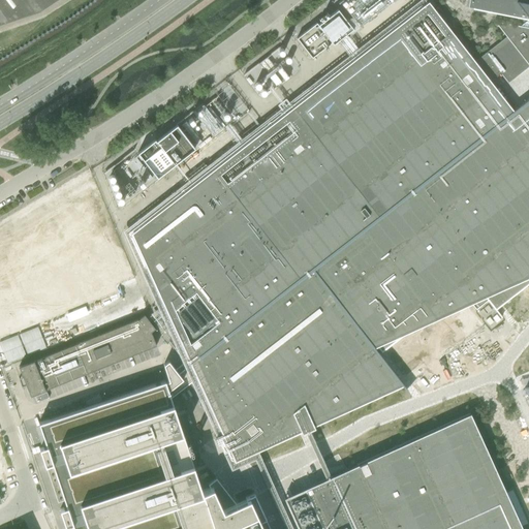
[(0,0),(0,24),(38,11),(56,0),(0,0)]
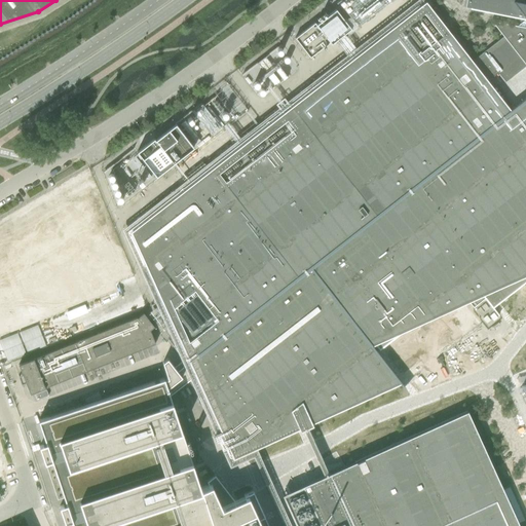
[(139,316),(17,366),(30,395),(155,344),(149,331),(154,328),(148,321),(158,312),(172,328),(179,323),(182,330),(166,341),(182,362),(192,353),(194,357),(184,365),(185,367),(195,359),(196,362),(181,374),(188,382),(197,393),(208,386),(211,393),(198,403),(214,423),(222,417),(225,424),(213,434),(228,454),(235,448),(236,450),(296,423),(298,428),(299,427),(298,425),(300,424),(305,423),(309,421),(309,423),(311,422),(308,417),(396,378),(404,388),(405,388),(368,340),(464,297),(473,308),(484,299),(492,308),(513,292),(502,279),(525,268),(525,98),(504,115),(502,112),(511,105),(495,85),(487,91),(482,86),(490,79),(497,73),(503,69),(511,78),(525,66),(525,0),(464,0),(463,6),(521,17),(525,19),(517,27),(491,22),(503,37),(466,66),(461,60),(471,52),(454,33),(446,39),(441,33),(450,27),(434,6),(425,13),(424,12),(423,13),(416,4),(396,20),(403,29),(397,34),(389,25),(370,40),(376,49),(318,95),(311,86),(291,102),(298,111),(292,115),(283,104),(262,119),(271,132),(265,136),(259,127),(255,122),(234,138),(238,143),(246,152),(239,156),(230,145),(210,160),(219,172),(213,177),(201,162),(182,178),(193,192),(187,197),(178,186),(157,201),(166,213),(139,234),(139,236),(130,243),(146,263),(150,260),(153,267),(144,275),(159,295),(164,291),(167,298),(145,316),(143,313),(139,316)]
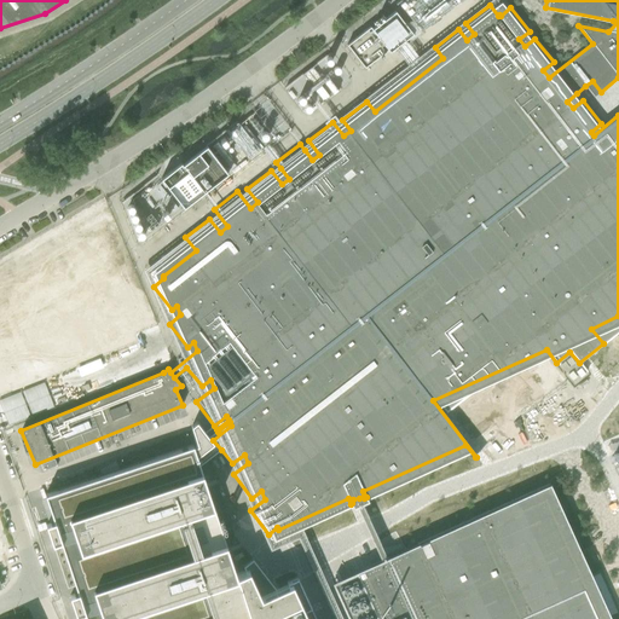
[(391,12),(295,87),(314,113),(410,38),(391,12)]
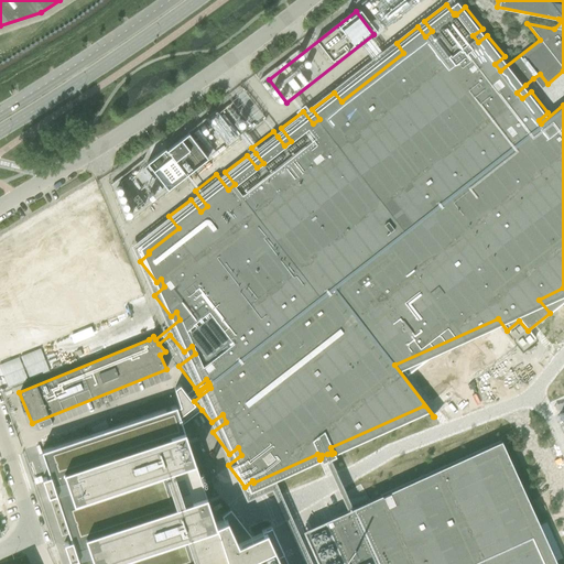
[(147,163),(167,190),(207,159),(188,133),(166,151),(164,149),(147,163)]
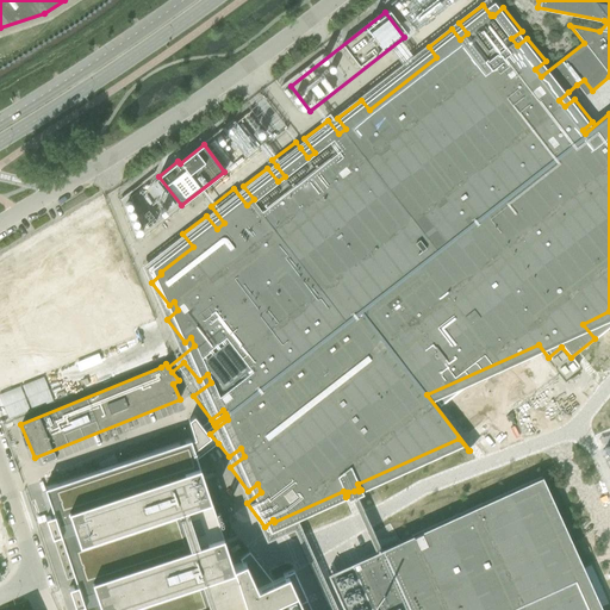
[(12,400),(17,414),(50,402),(39,373),(6,385),(12,400)]
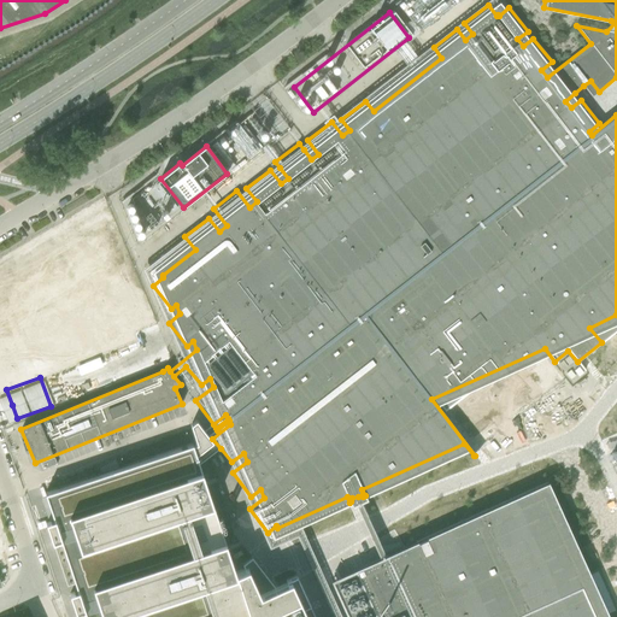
[(216,428),(228,418),(225,415),(213,424),(207,428),(204,432),(195,421),(191,425),(197,445),(193,446),(192,445),(45,494),(56,527),(48,529),(66,586),(75,583),(80,598),(71,600),(76,616),(315,616),(310,606),(310,605),(306,597),(259,616),(248,616),(235,574),(199,464),(221,448),(212,439),(230,424),(229,421),(217,430),(216,428)]
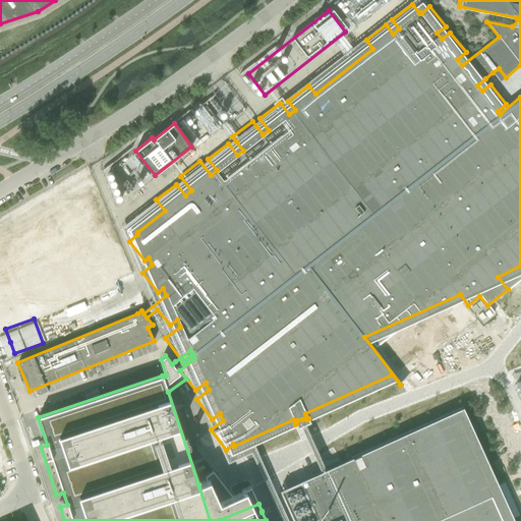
[(297,496),(284,502),(292,520),(514,520),(513,518),(519,516),(504,482),(498,485),(462,407),(326,469),(331,480),(325,483),(311,489),(313,495),(300,501),(298,496),(297,496)]
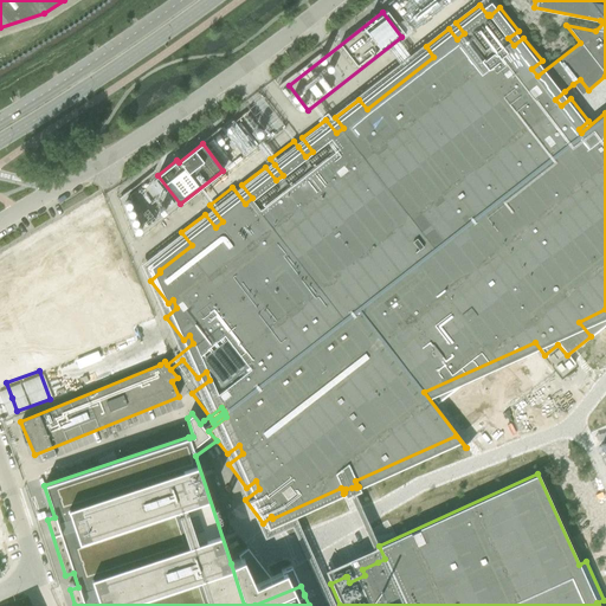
[(373,549),(378,547),(361,508),(352,488),(346,489),(373,549)]
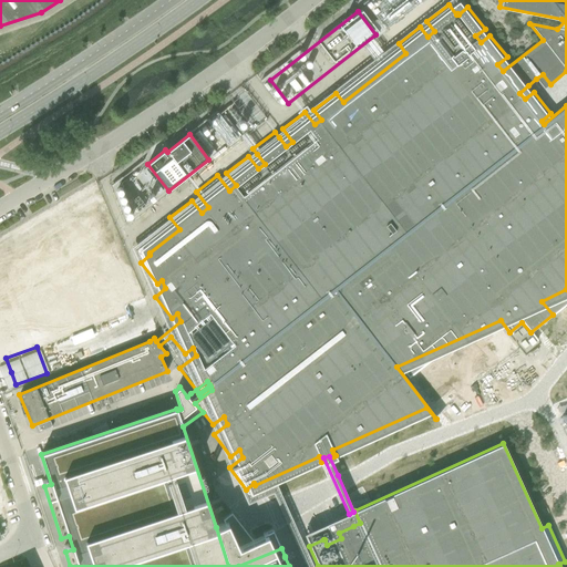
[(318,527),(303,534),(309,546),(323,539),(325,539),(327,545),(341,538),(339,533),(353,526),(360,523),(354,511),(353,512),(349,514),(348,514),(333,521),(318,527)]
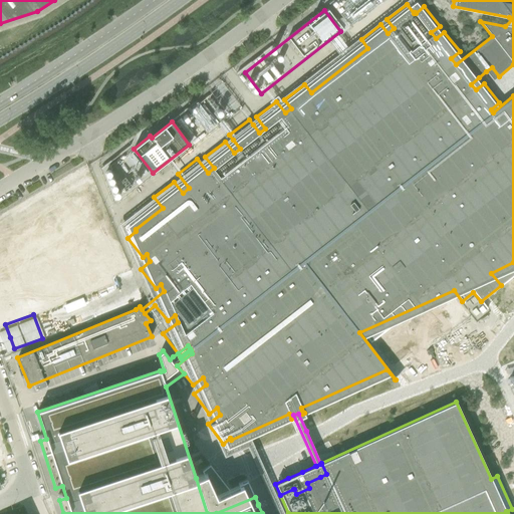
[(209,468),(211,467),(210,466),(202,472),(202,473),(205,471),(206,474),(196,478),(207,513),(216,513),(255,497),(247,480),(238,484),(238,486),(216,496),(214,490),(221,484),(217,479),(218,478),(218,476),(217,476),(216,476),(215,476),(209,468)]
